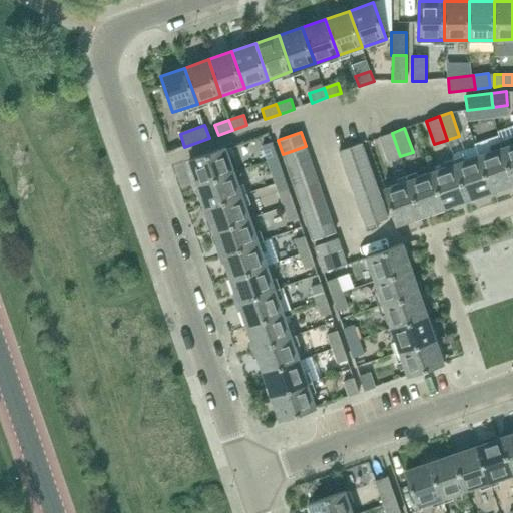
[(388,161),(400,156),(392,133),(379,137),(388,161)]
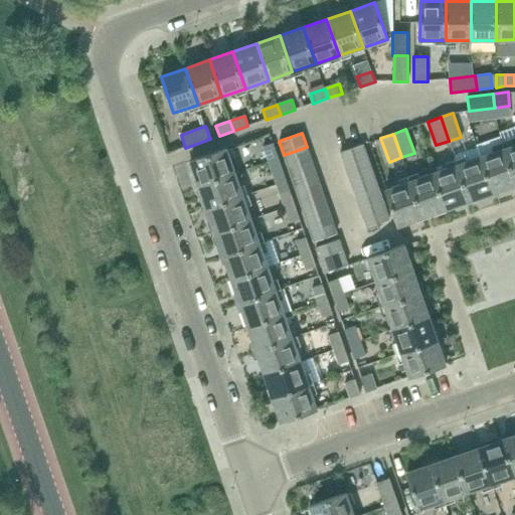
[(269,161),(279,158),(274,143),(264,147),(269,161)]
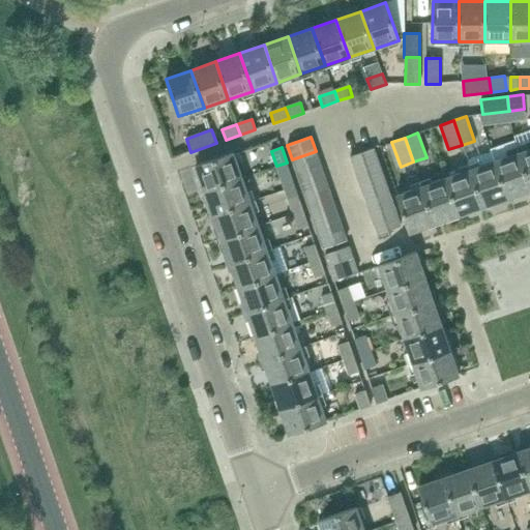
[(355,170),(378,162),(374,148),(350,156),(355,170)]
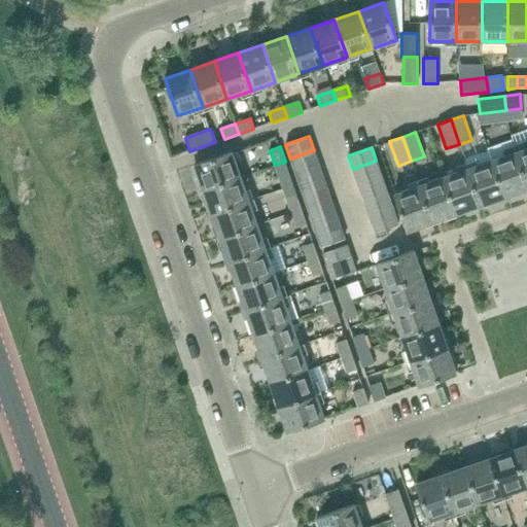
[(526,184),(526,147),(516,151),(526,184)]
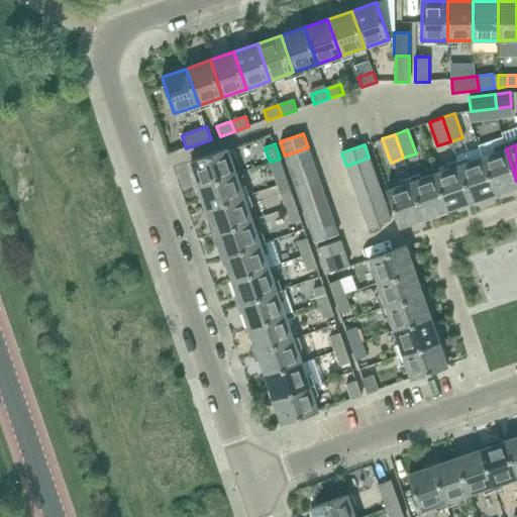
[(289,168),(312,160),(308,147),(285,156),(289,168)]
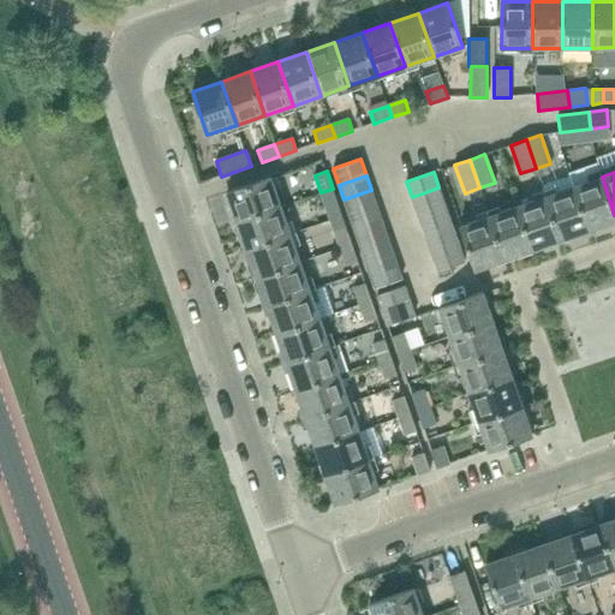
[(237,221),(281,207),(270,177),(227,192),(237,221)]
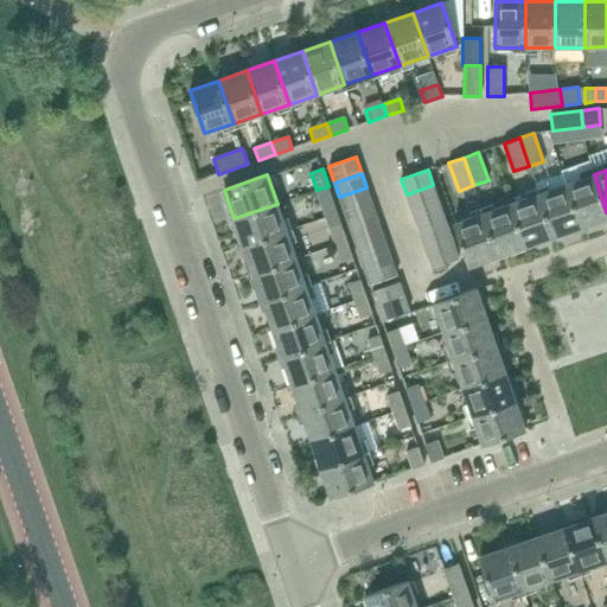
[(581,228),(606,218),(606,212),(594,174),(566,184),(581,228)]
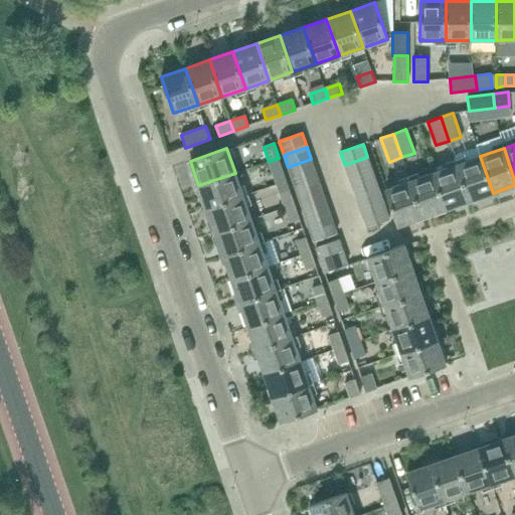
[(470,201),(493,193),(480,156),(457,165),(470,201)]
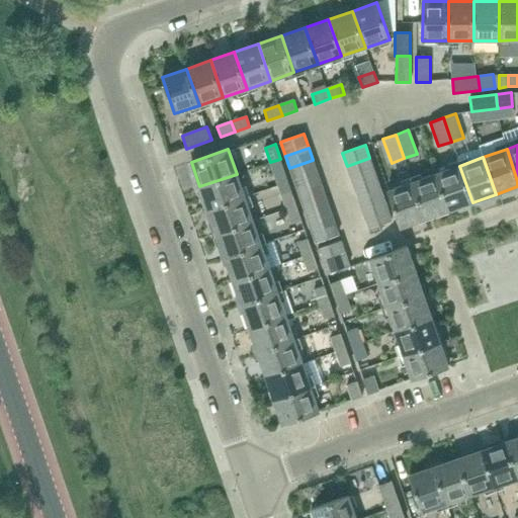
[(351,178),(374,171),(369,158),(347,166),(351,178)]
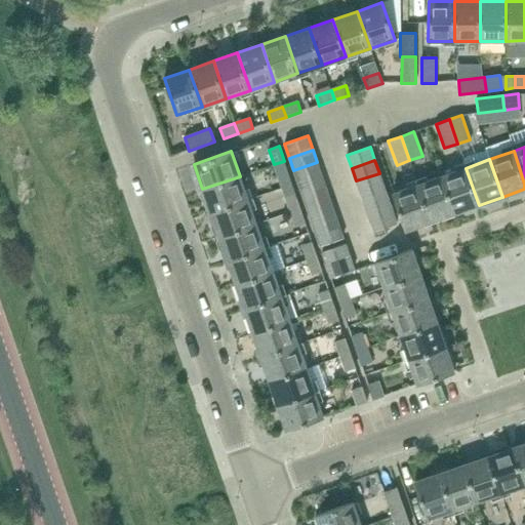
[(284,161),(274,164),(279,178),(289,175),(284,161)]
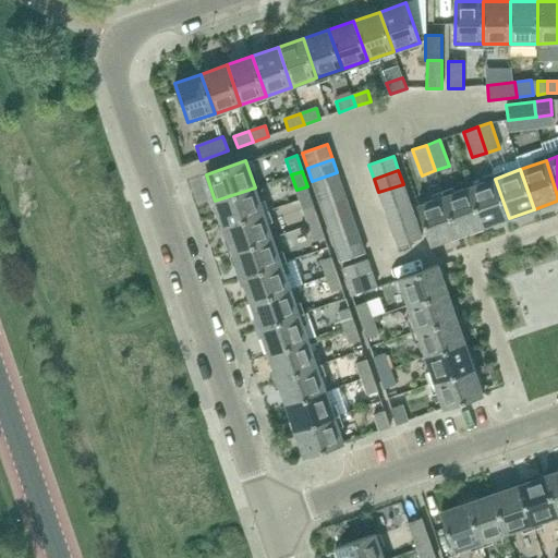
[(317,194),(341,185),(337,172),(312,181),(317,194)]
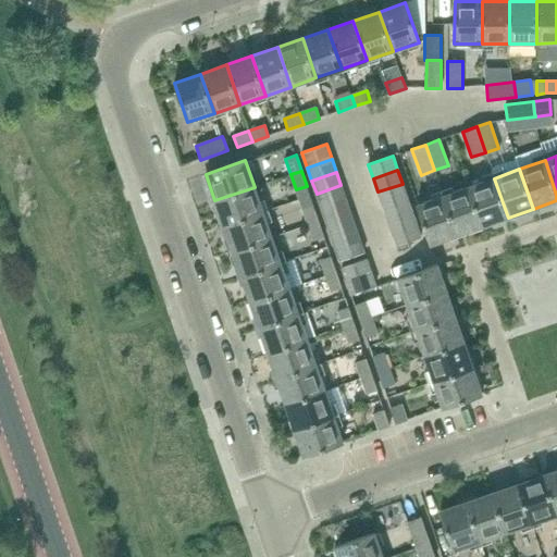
[(482,226),(508,218),(494,178),(469,187),(482,226)]
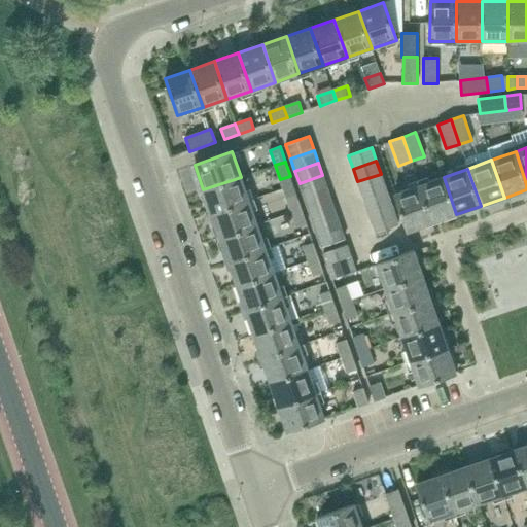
[(361,195),(385,186),(381,174),(357,181),(361,195)]
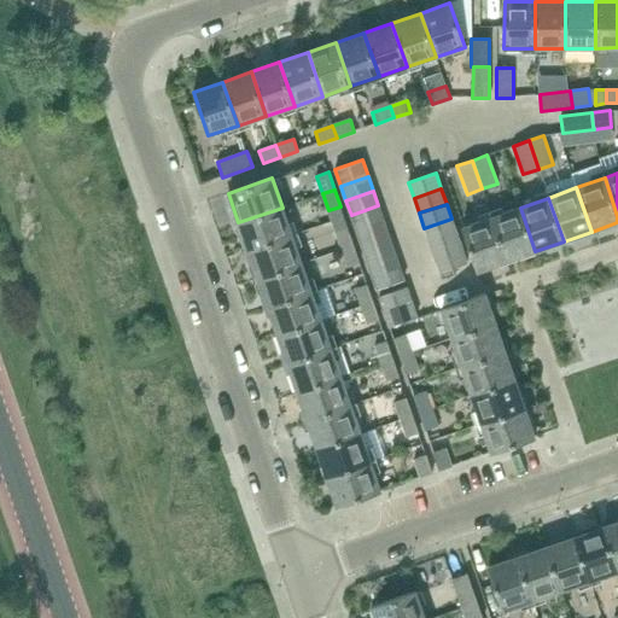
[(356,231),(383,221),(378,205),(351,215),(356,231)]
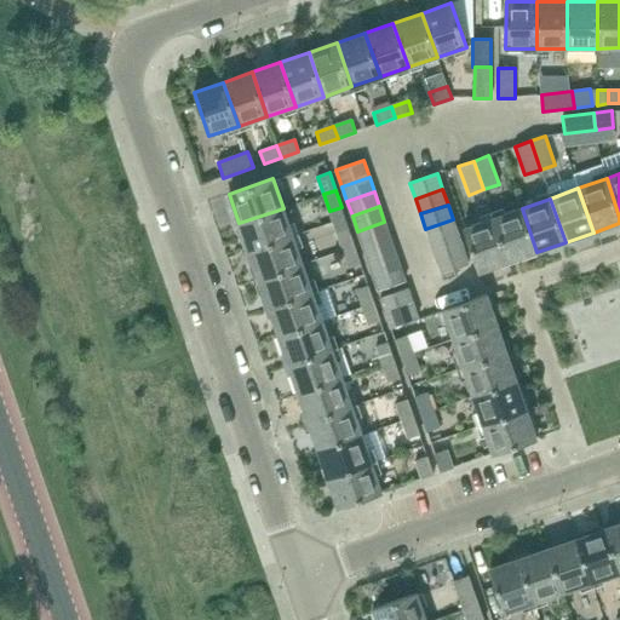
[(248,252),(293,236),(283,208),(239,223),(248,252)]
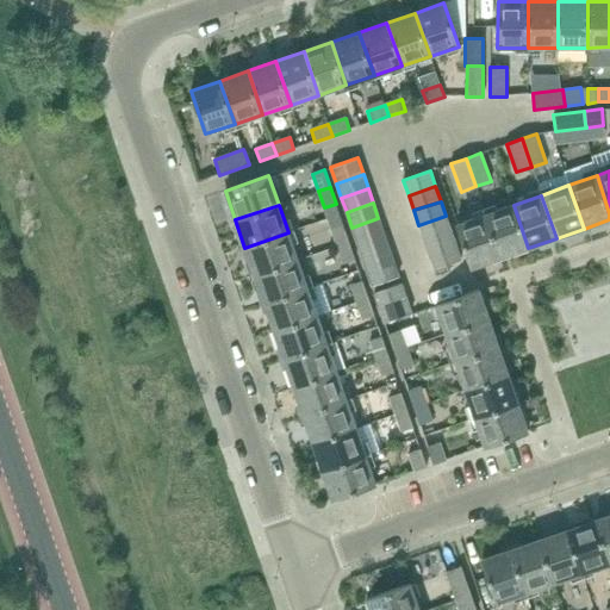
[(500,257),(528,248),(514,205),(485,215),(500,257)]
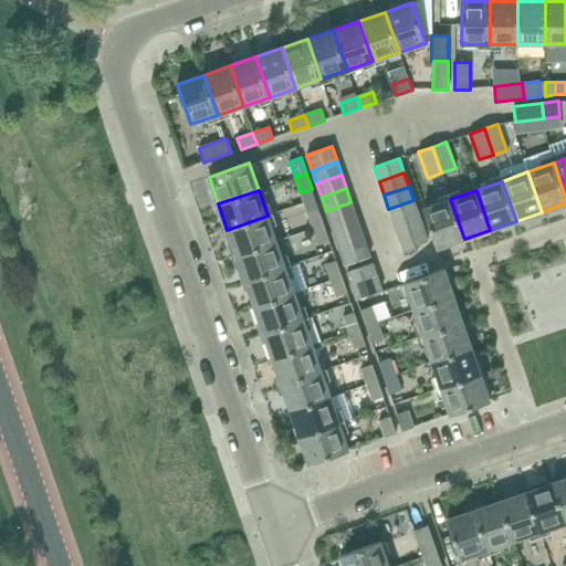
[(438,249),(464,239),(450,199),(423,208),(438,249)]
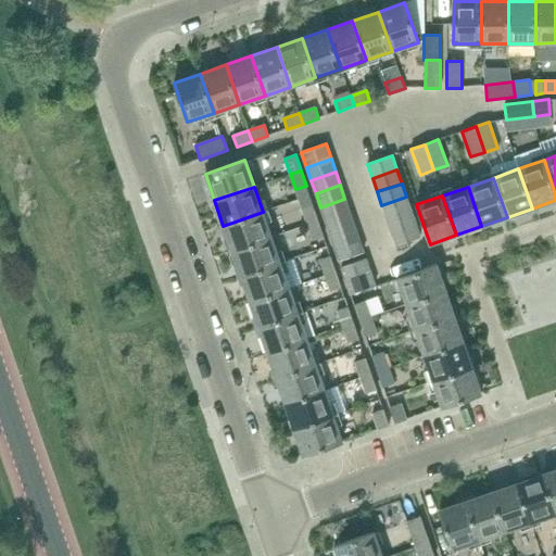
[(387,218),(411,210),(406,197),(381,205),(387,218)]
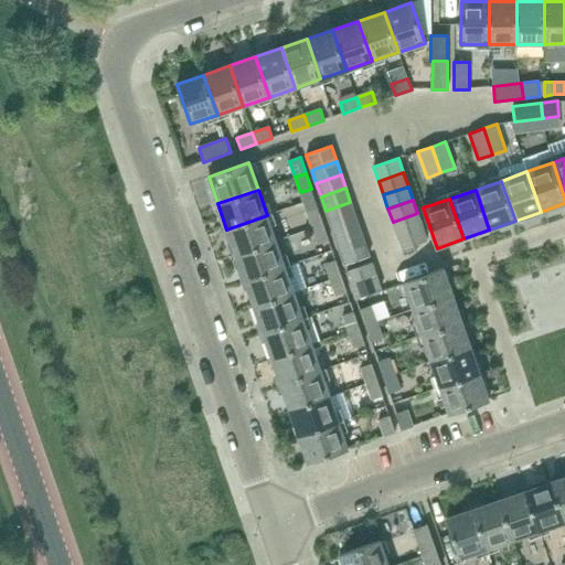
[(330,224),(355,215),(350,202),(326,211),(330,224)]
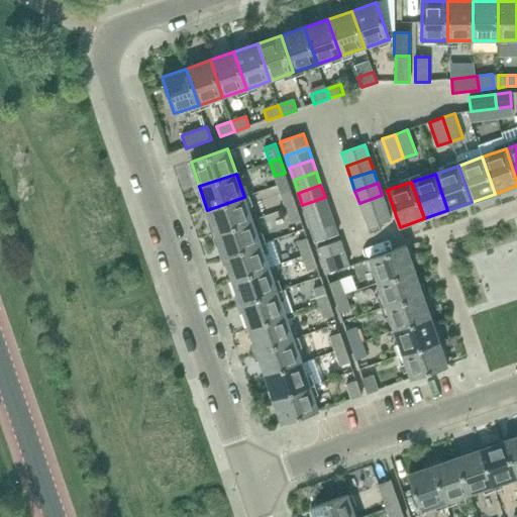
[(286,209),(296,206),(291,191),(281,195),(286,209)]
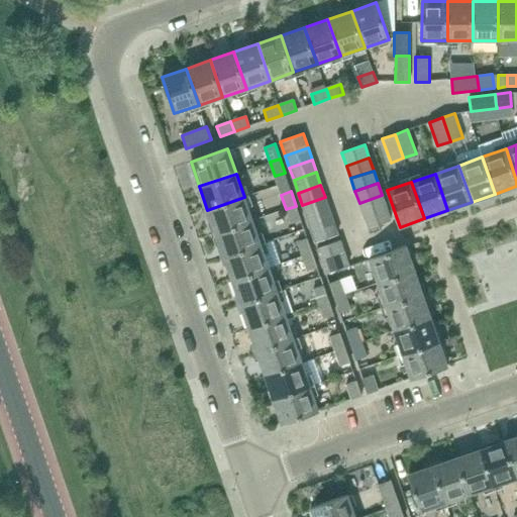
[(364,215),(387,207),(382,195),(359,203),(364,215)]
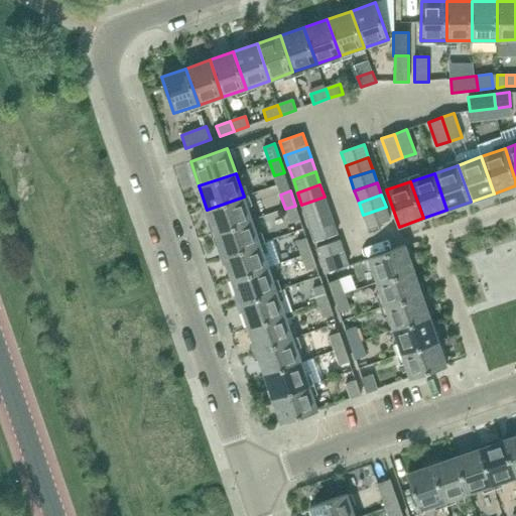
[(215,233),(252,221),(244,197),(207,210),(215,233)]
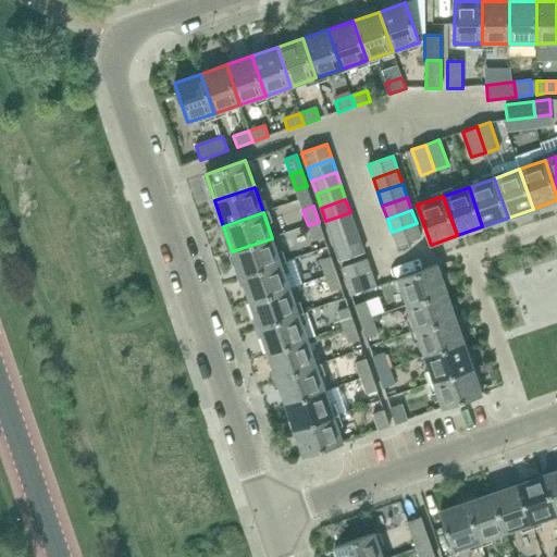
[(330,234),(355,225),(350,212),(325,221),(330,234)]
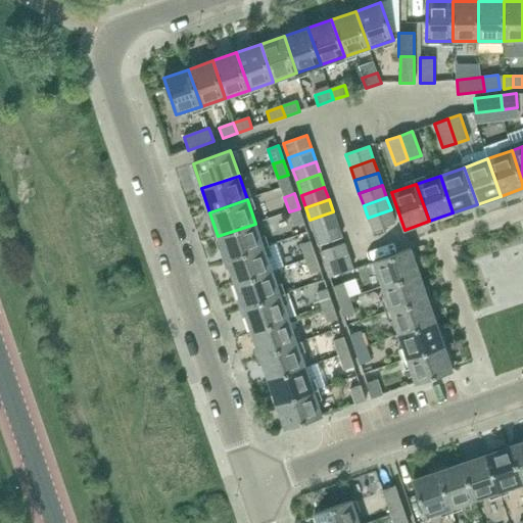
[(299,208),(289,211),(294,227),(304,223),(299,208)]
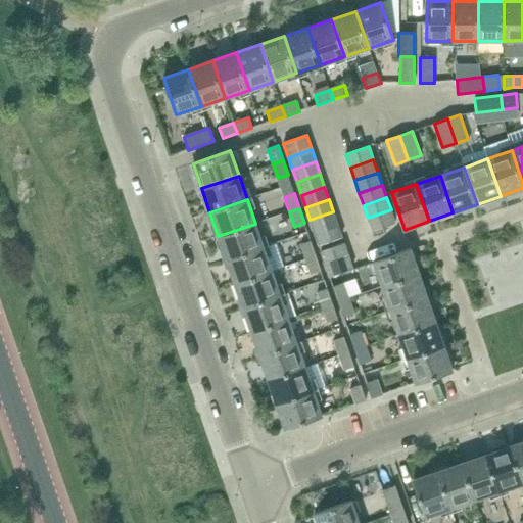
[(372,231),(395,223),(391,209),(368,218),(372,231)]
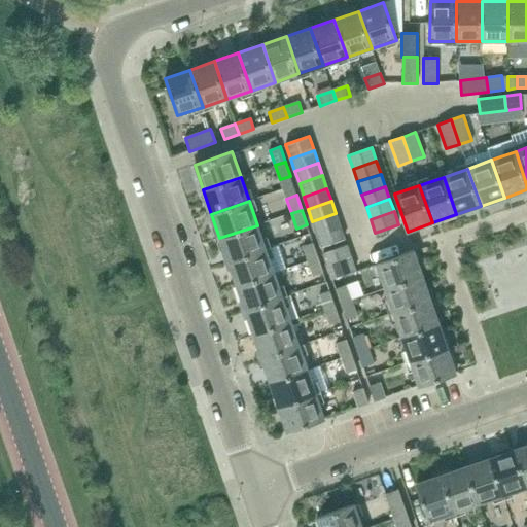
[(317,234),(340,226),(336,213),(312,221),(317,234)]
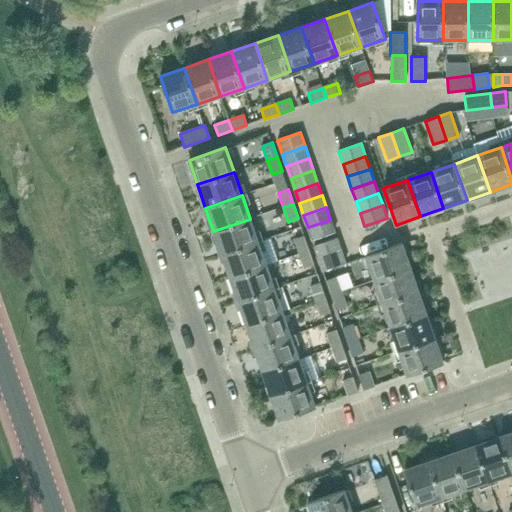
[(222,255),(258,242),(250,219),(213,231),(214,231),(212,236),(217,252),(221,254),(222,255)]
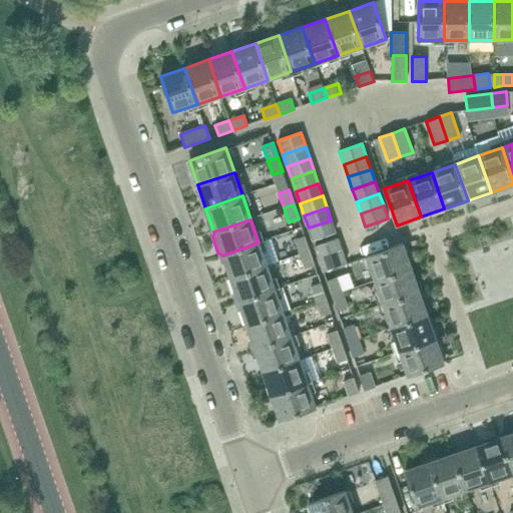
[(313,240),(336,233),(331,220),(309,227),(313,240)]
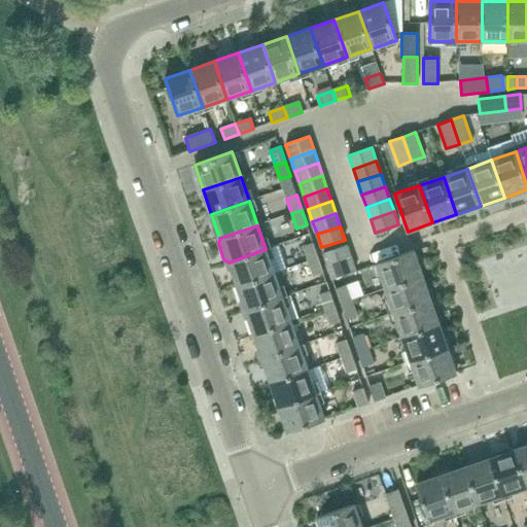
[(309,261),(319,257),(313,243),(304,247),(309,261)]
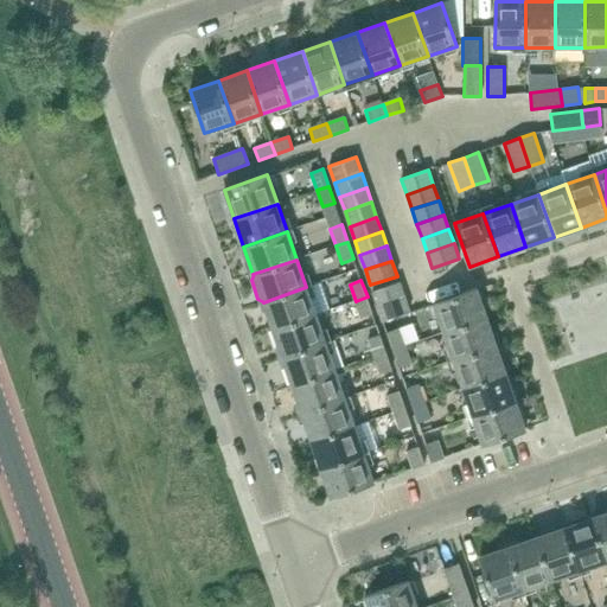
[(377,306),(404,298),(398,282),(372,292),(377,306)]
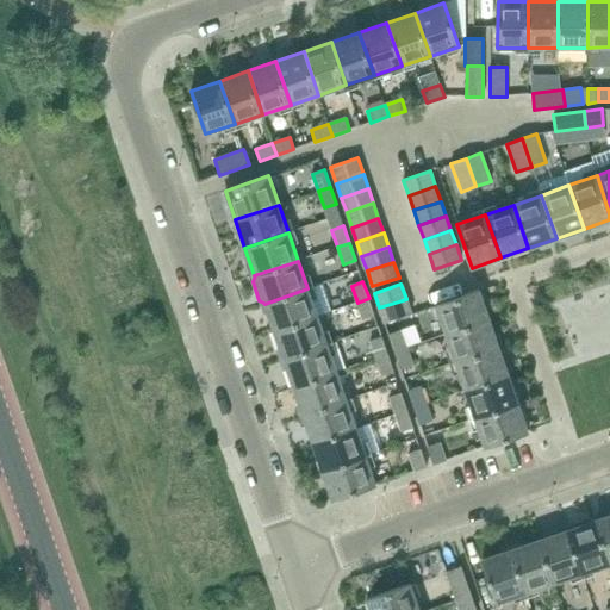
[(274,331),(317,316),(307,288),(265,304),(274,331)]
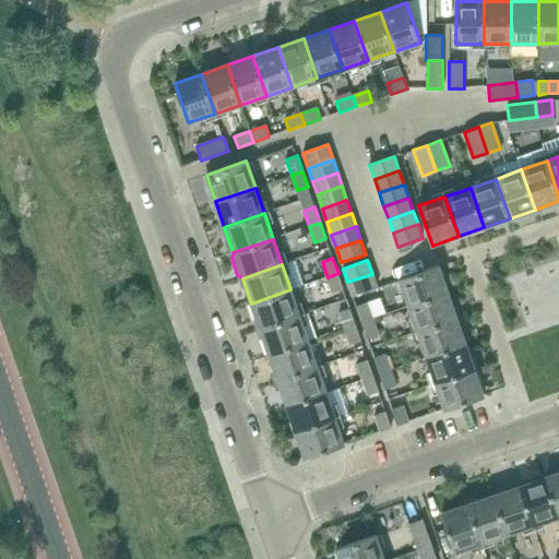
[(408,306),(448,293),(439,265),(400,280),(408,306)]
